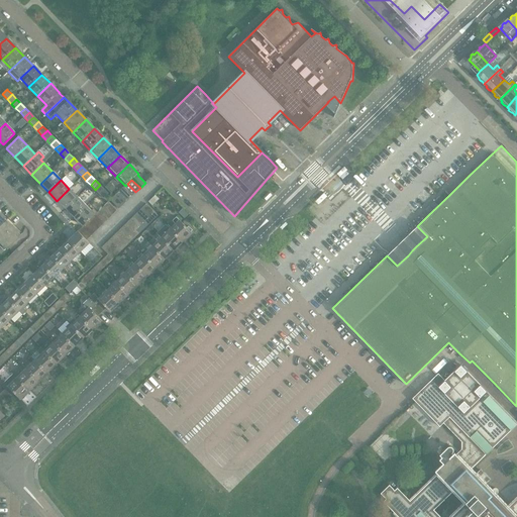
[(123,188),(131,196),(135,192),(127,184),(125,186),(123,188)]
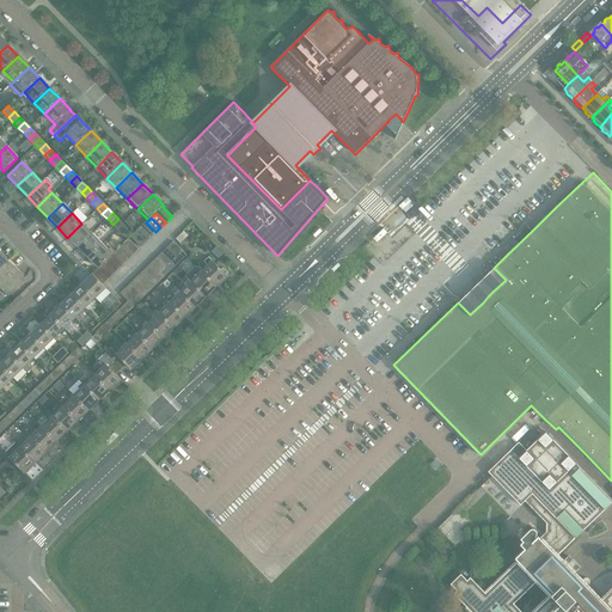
[(117,230),(123,224),(118,219),(112,225),(117,230)]
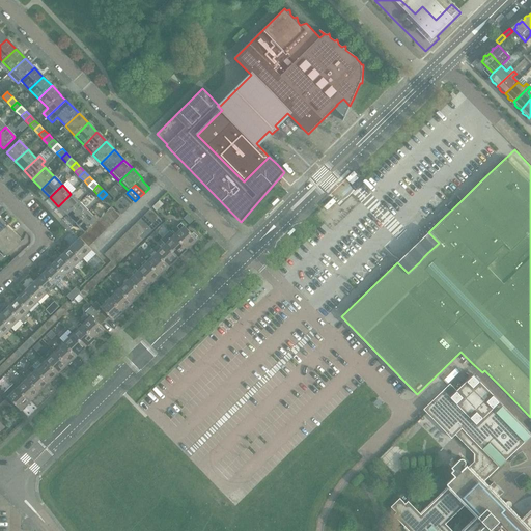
[(121,197),(131,205),(135,201),(127,193),(121,197)]
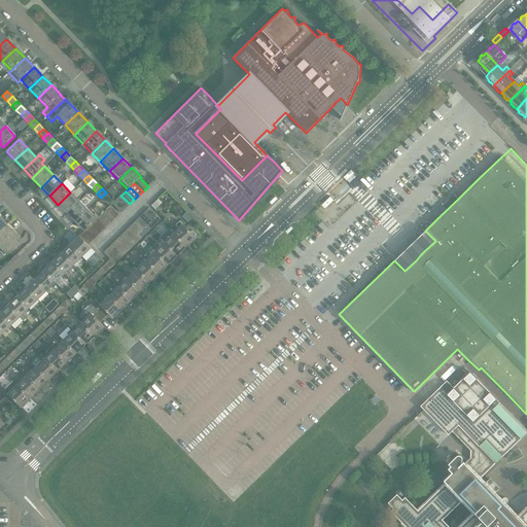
[(67,213),(79,202),(70,192),(58,205),(67,213)]
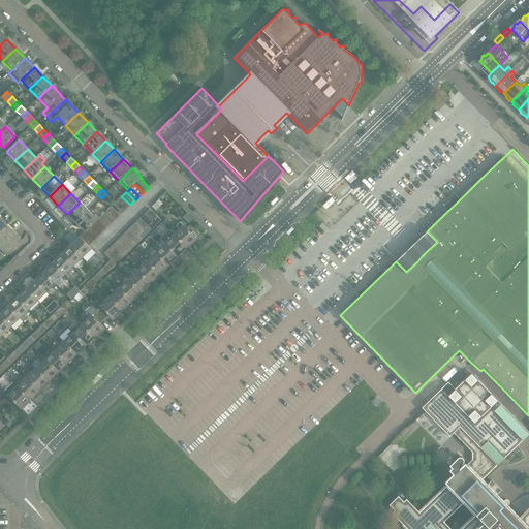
[(105,204),(111,198),(106,193),(101,198),(105,204)]
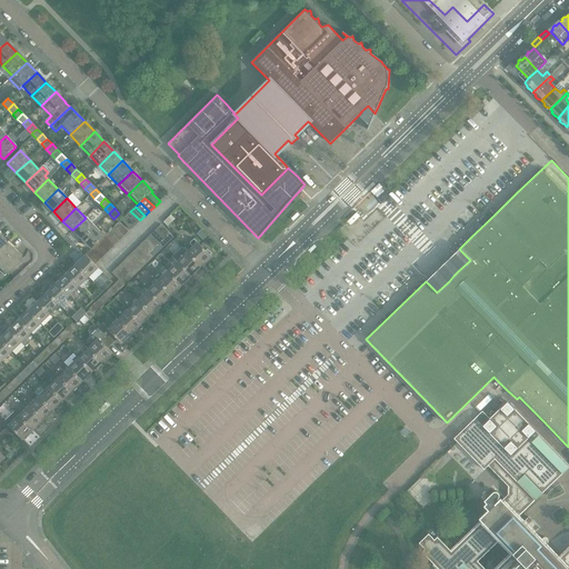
[(126,216),(135,226),(140,220),(130,211),(126,216)]
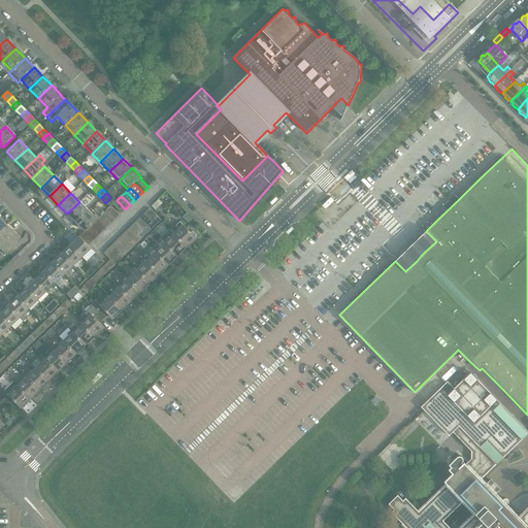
[(330,197),(322,205),(325,209),(334,201),(330,197)]
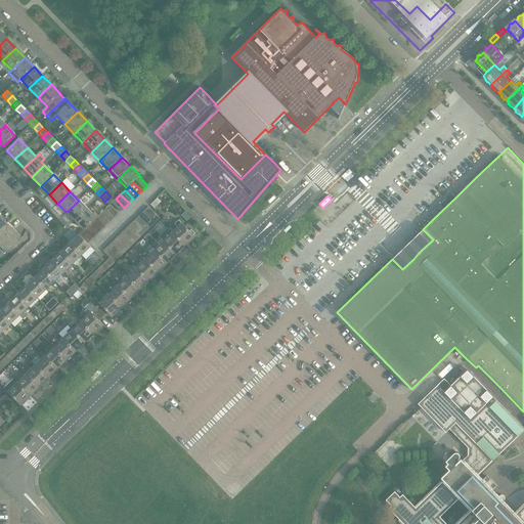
[(116,199),(112,203),(120,212),(124,208),(116,199)]
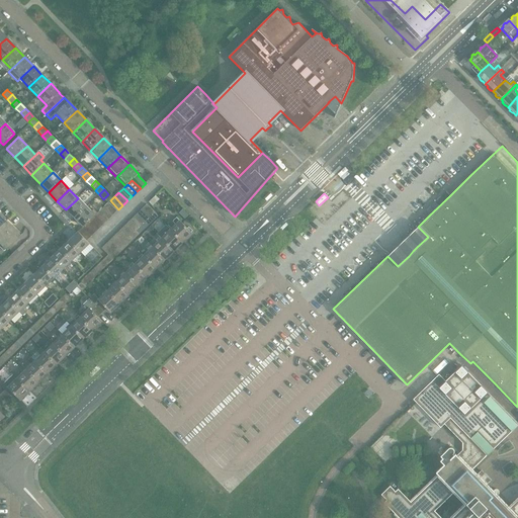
[(153,206),(159,200),(156,196),(149,202),(153,206)]
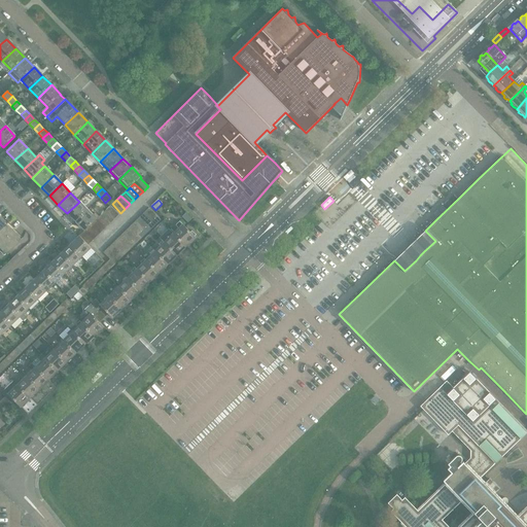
[(75,222),(88,211),(79,202),(67,213),(75,222)]
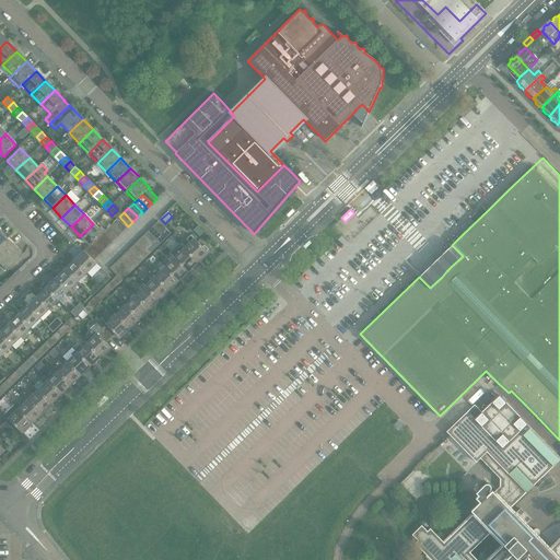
[(126,229),(117,219),(112,224),(121,233),(126,229)]
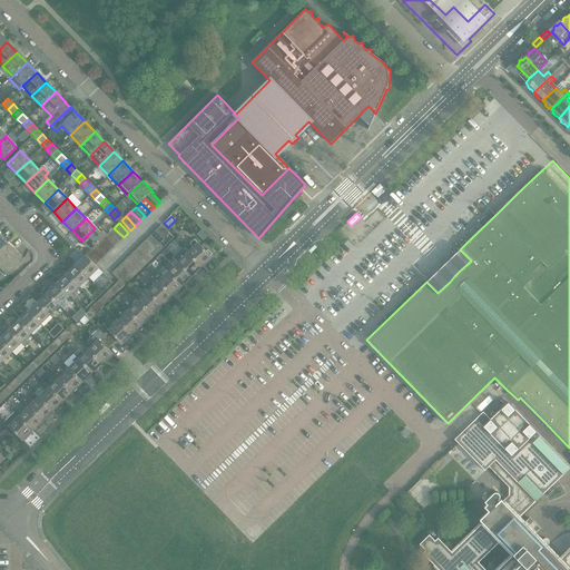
[(170,235),(161,226),(157,231),(165,239),(170,235)]
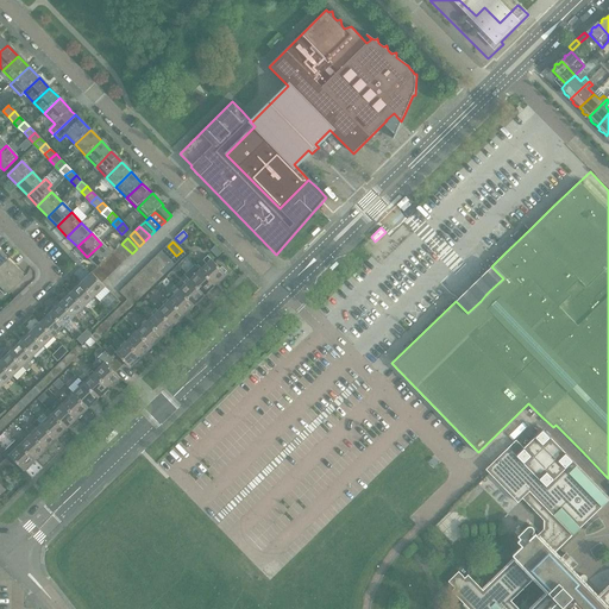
[(98,268),(101,263),(107,258),(112,253),(101,244),(87,257),(98,268)]
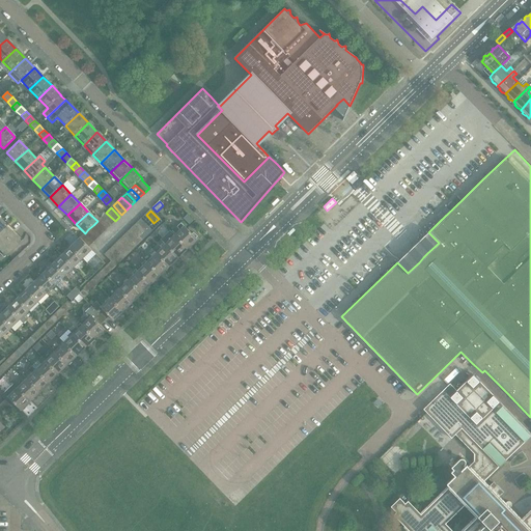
[(115,221),(106,213),(102,217),(110,225),(115,221)]
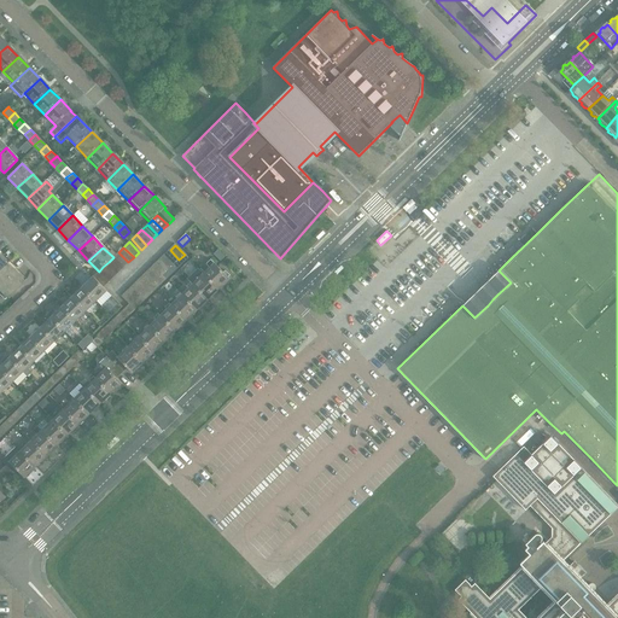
[(179,260),(170,250),(164,255),(174,264),(179,260)]
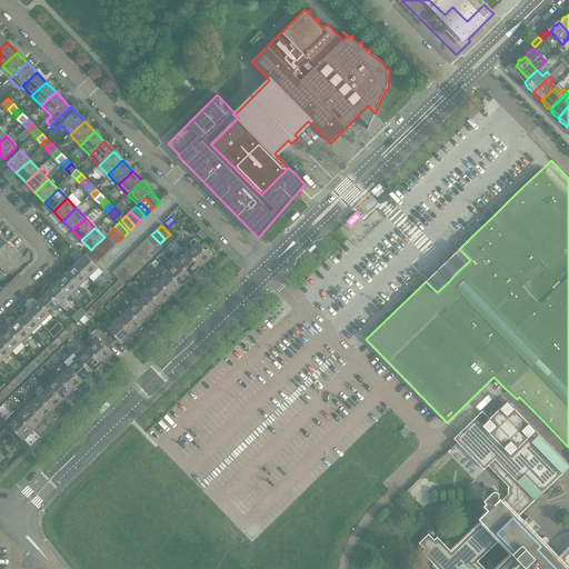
[(118,241),(109,232),(105,237),(113,246),(118,241)]
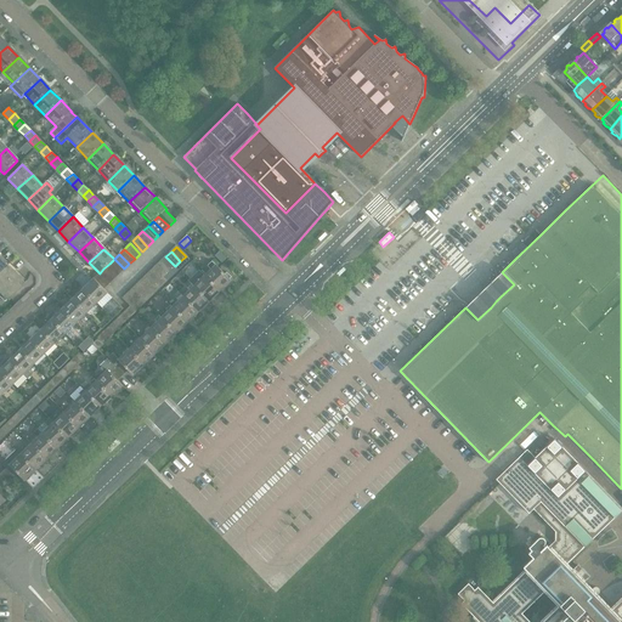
[(175,266),(165,256),(160,263),(169,272),(175,266)]
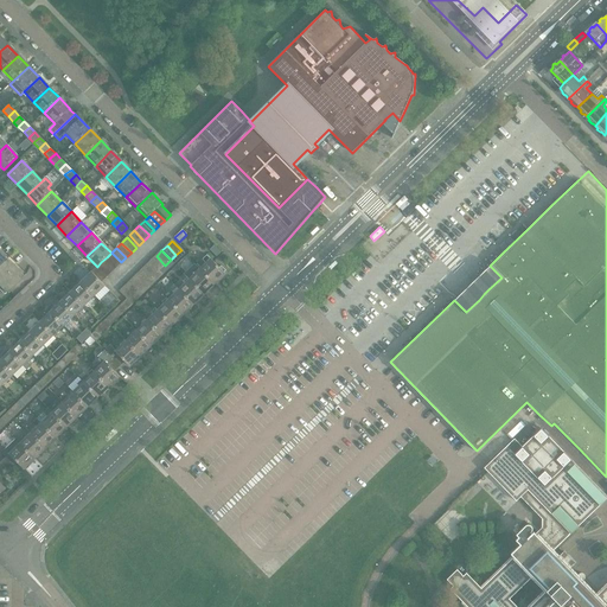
[(174,264),(185,254),(181,250),(176,255),(171,260),(174,264)]
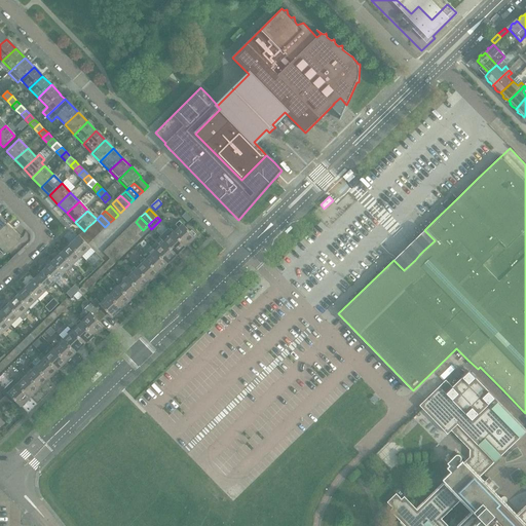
[(97,219),(92,223),(101,231),(105,227),(97,219)]
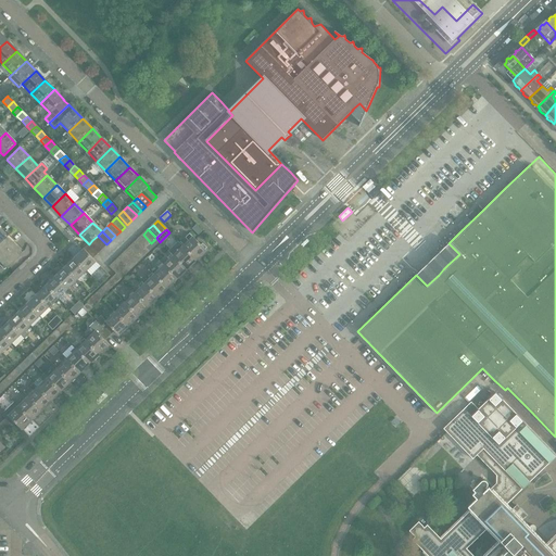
[(206,249),(202,244),(201,245),(192,237),(189,234),(185,238),(189,241),(182,247),(197,261),(206,252),(204,250),(206,249)]
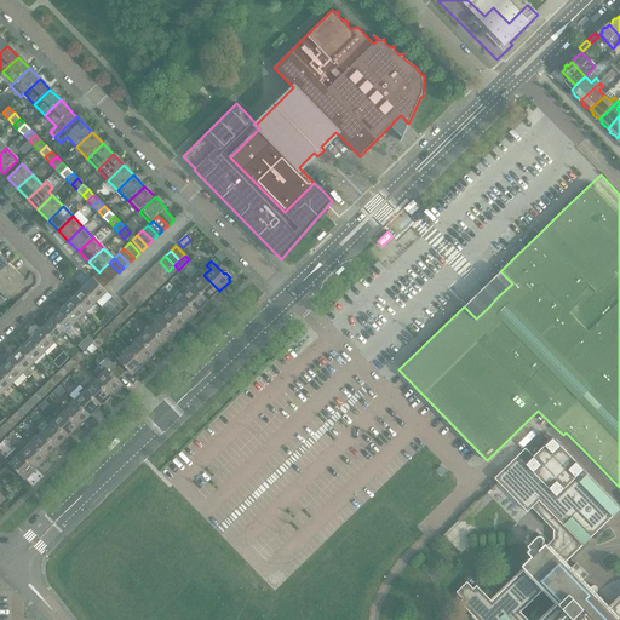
[(168,271),(160,262),(154,267),(164,276),(168,271)]
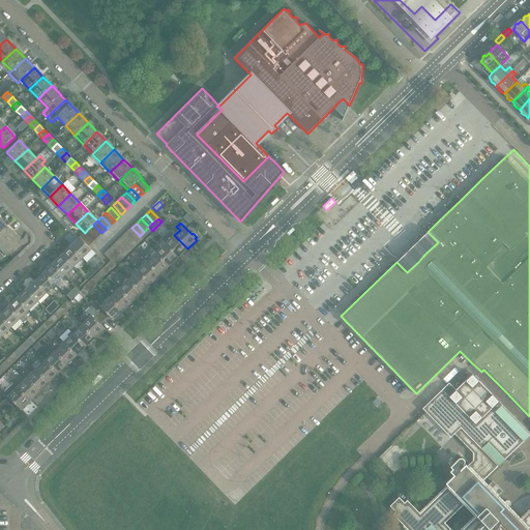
[(101,233),(93,225),(88,229),(97,238),(101,233)]
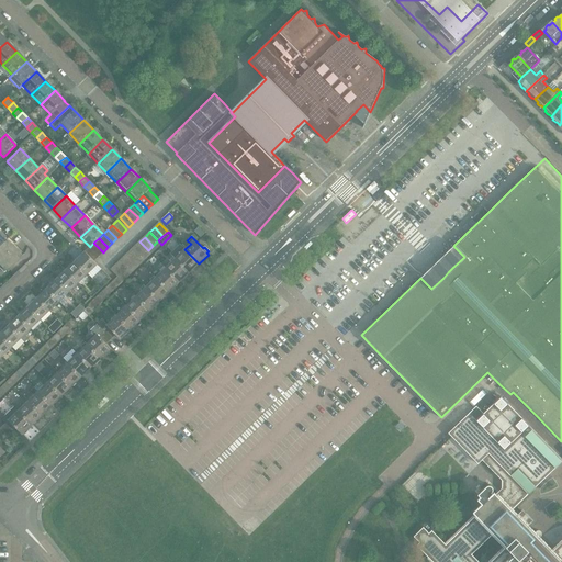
[(0,261),(14,248),(7,240),(0,247),(0,261)]
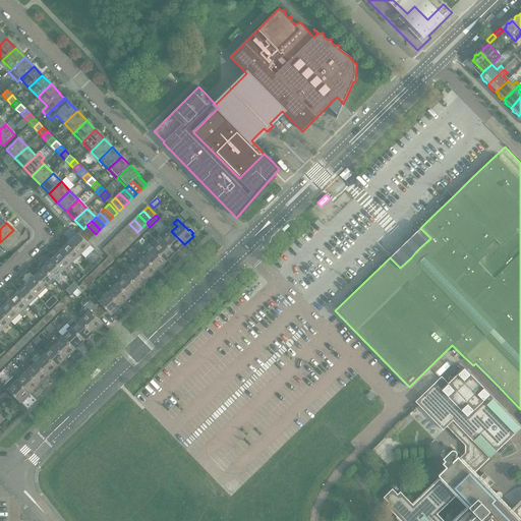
[(140,235),(150,227),(147,223),(141,228),(137,232),(140,235)]
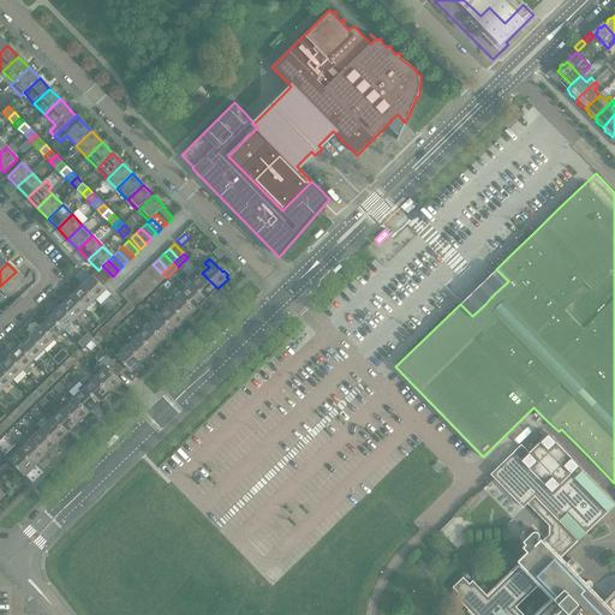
[(162,274),(153,264),(148,269),(156,279),(162,274)]
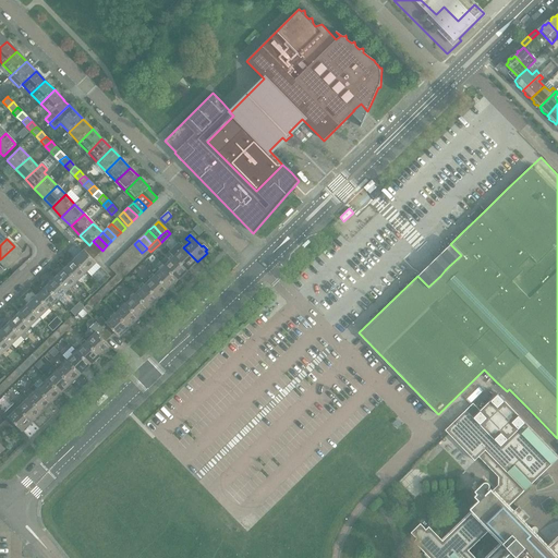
[(93,241),(89,245),(88,245),(97,255),(102,251),(93,241)]
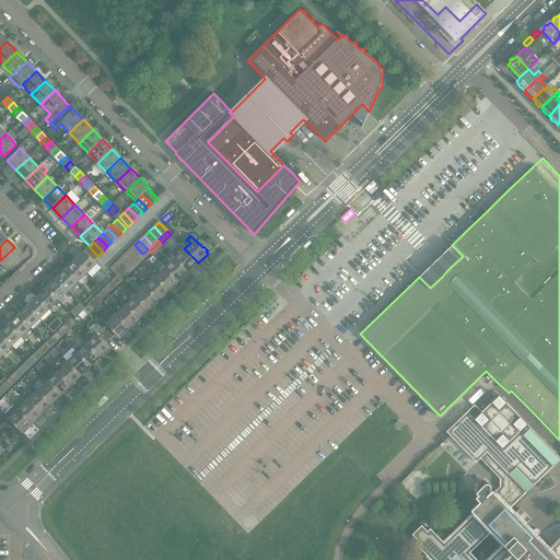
[(142,254),(135,245),(129,251),(138,259),(142,254)]
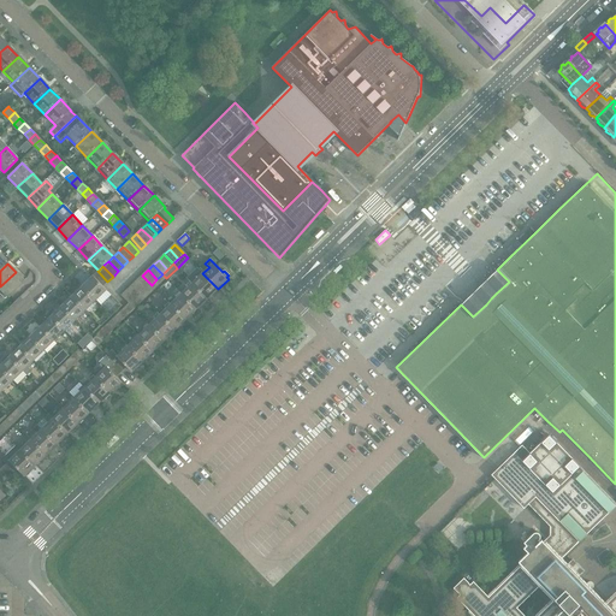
[(107,282),(98,271),(93,277),(102,286),(107,282)]
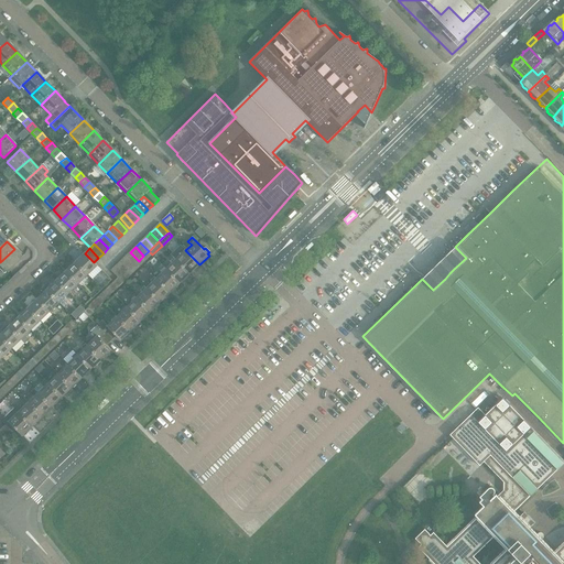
[(0,266),(7,272),(23,257),(14,249),(0,262),(0,266)]
